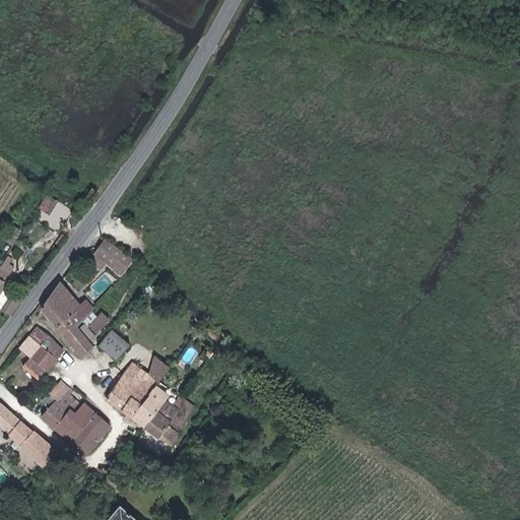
[(62,197),(54,192),(46,203),(54,208),(62,197)]
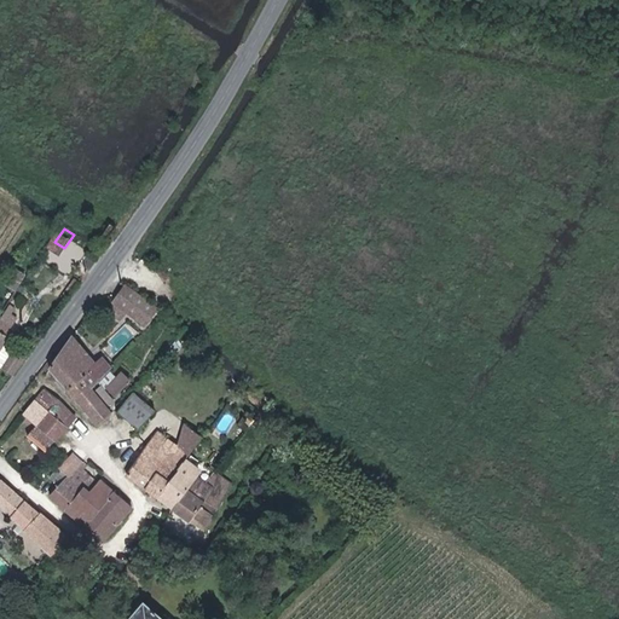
[(21,277),(12,271),(4,285),(12,290),(21,277)]
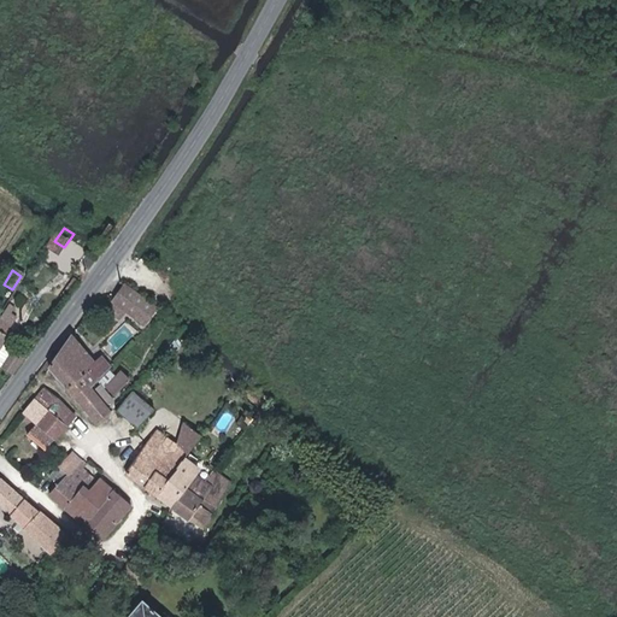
[(158,307),(125,283),(113,300),(145,324),(158,307)]
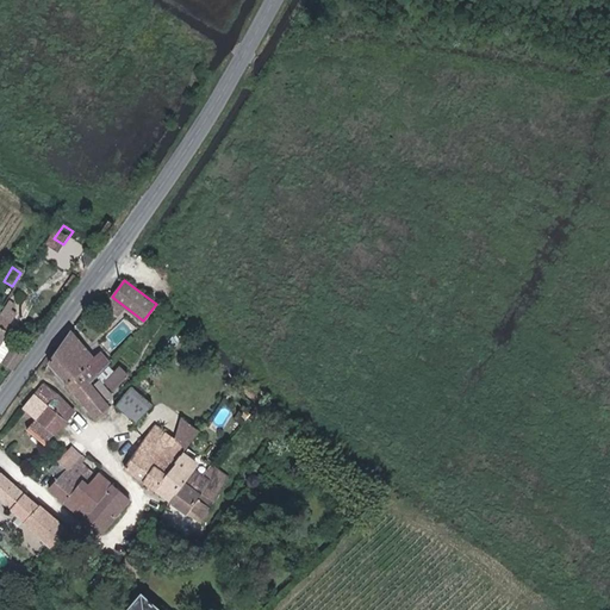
[(12,306),(6,303),(0,311),(0,365),(10,372),(20,356),(0,342),(6,334),(5,334),(8,327),(7,327),(13,316),(7,312),(12,306)]
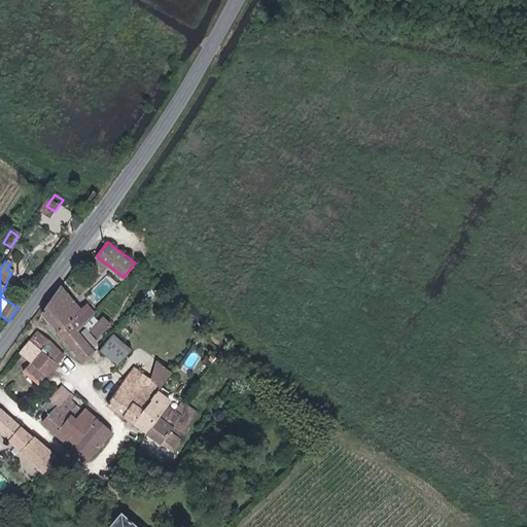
[(75,331),(77,334),(93,316),(85,309),(81,313),(62,288),(42,313),(65,340),(75,331)]
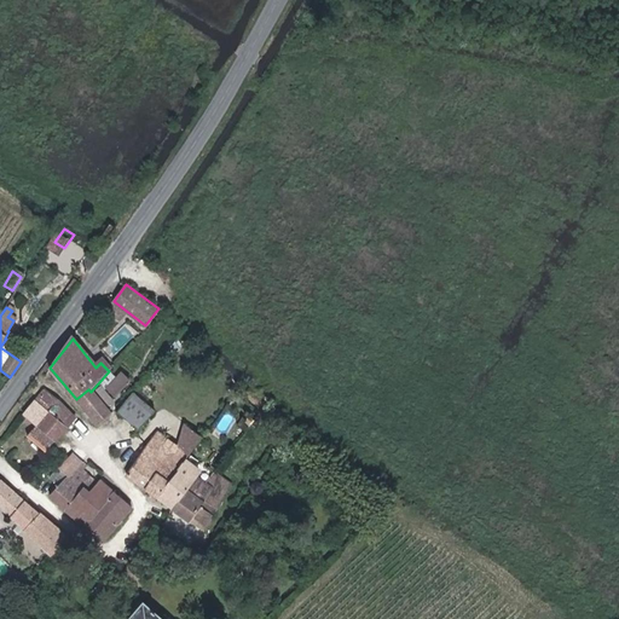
[(129,381),(121,374),(110,391),(119,397),(129,381)]
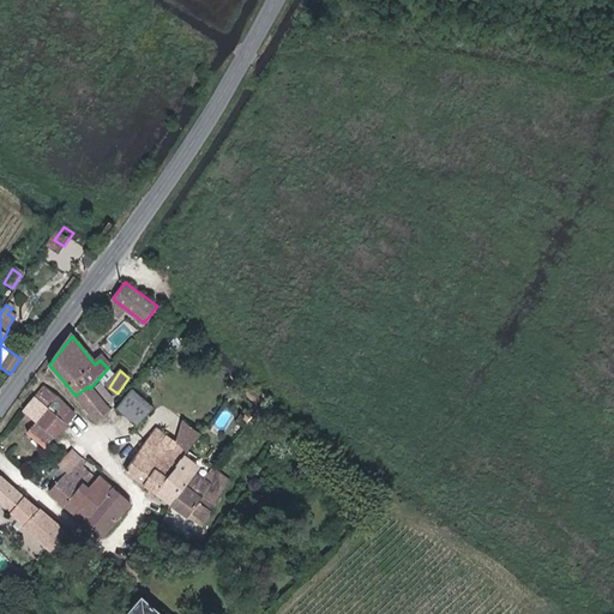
[(115,396),(104,384),(97,391),(107,403),(115,396)]
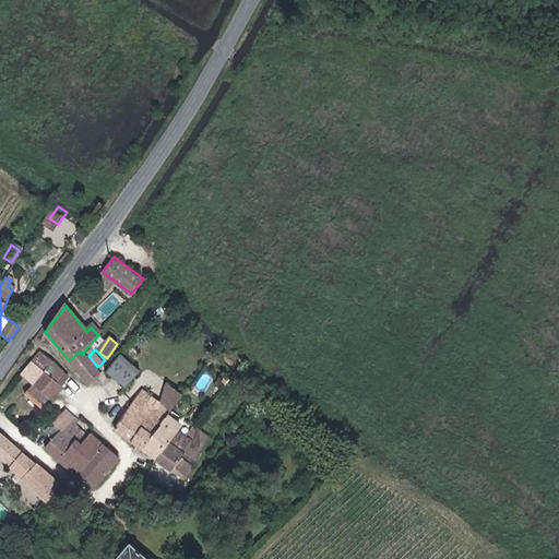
[(40,352),(33,361),(45,371),(61,384),(69,377),(56,364),(40,352)]
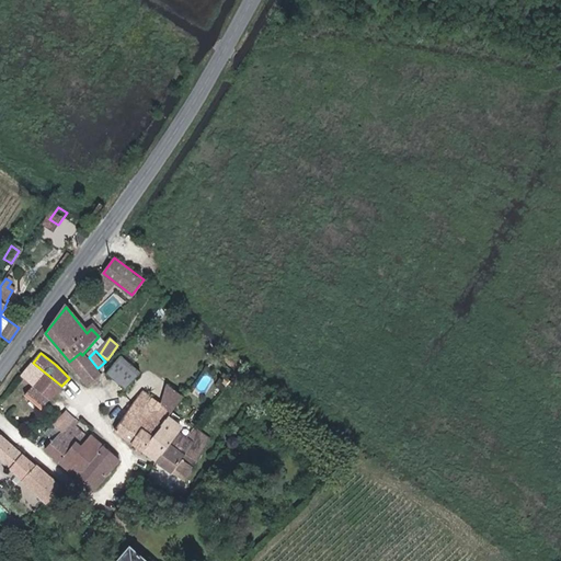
[(69,362),(76,370),(88,361),(82,355),(80,353),(69,362)]
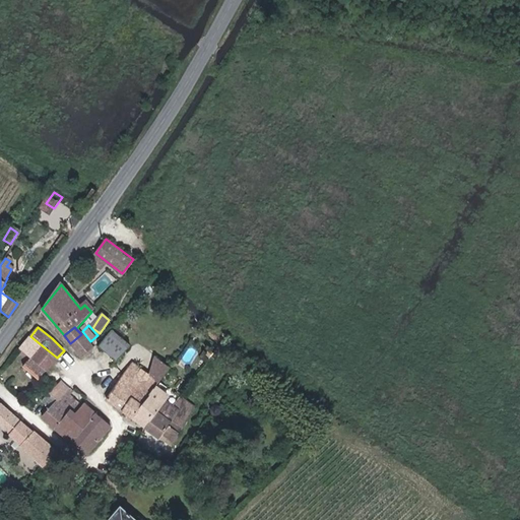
[(131,344),(112,330),(100,345),(119,360),(131,344)]
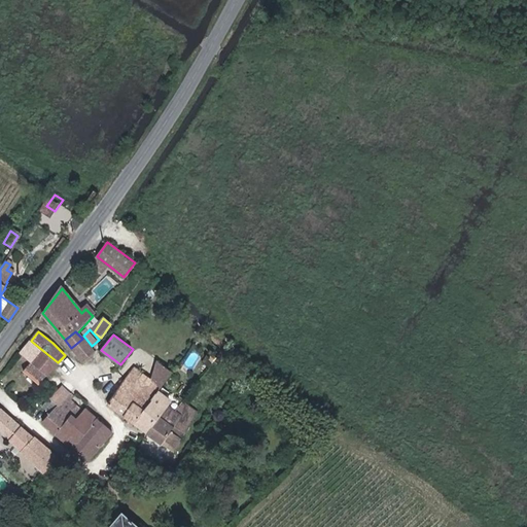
[(82,339),(71,348),(82,362),(95,353),(82,339)]
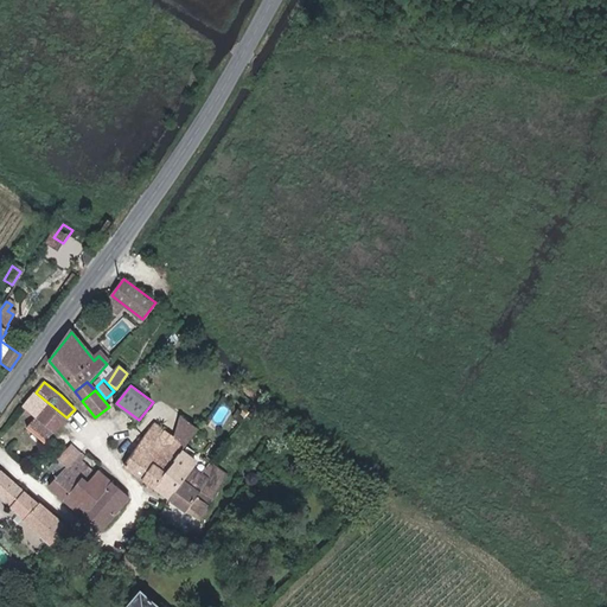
[(49,403),(36,393),(26,403),(39,415),(49,403)]
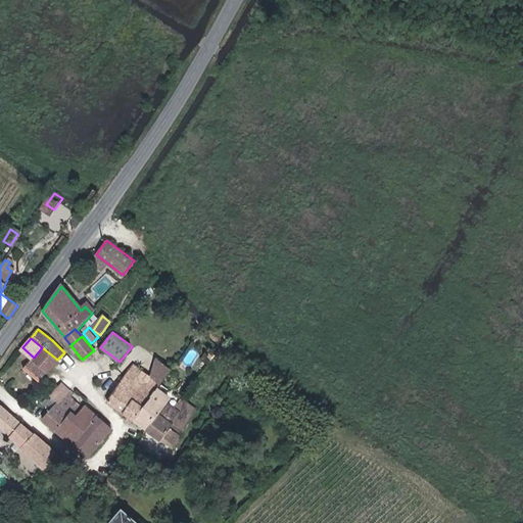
[(47,370),(34,358),(22,347),(20,349),(30,359),(22,368),(37,381),(42,376),(47,370)]
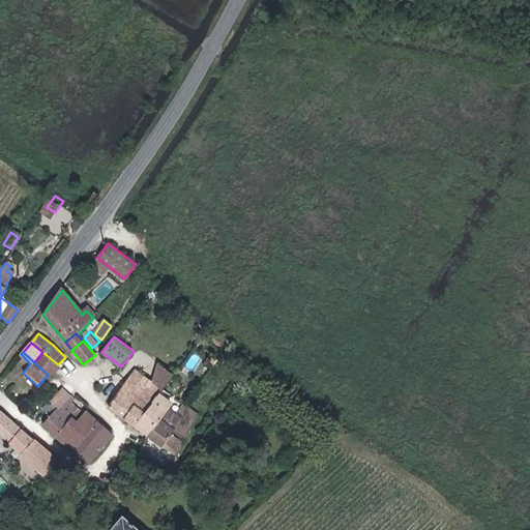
[(42,352),(34,362),(48,375),(58,364),(42,352)]
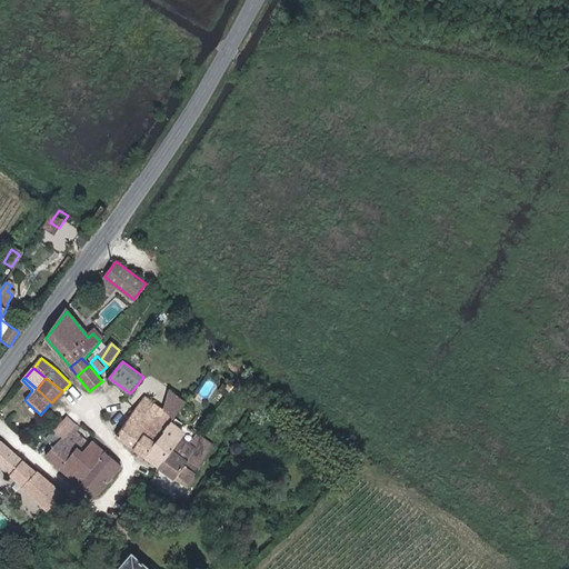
[(165,412),(175,421),(188,402),(171,390),(165,412)]
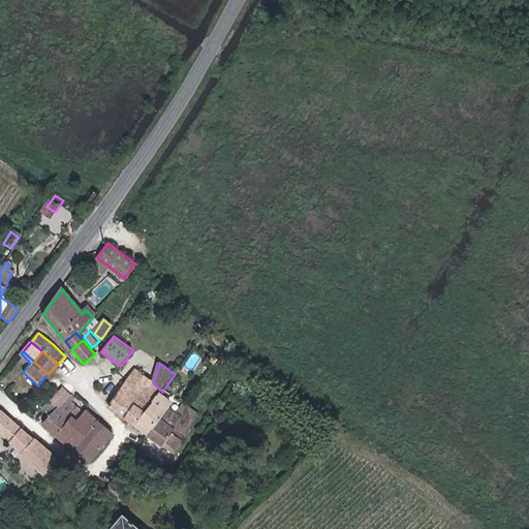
[(161,393),(162,392),(153,383),(136,368),(128,380),(155,401),(161,393)]
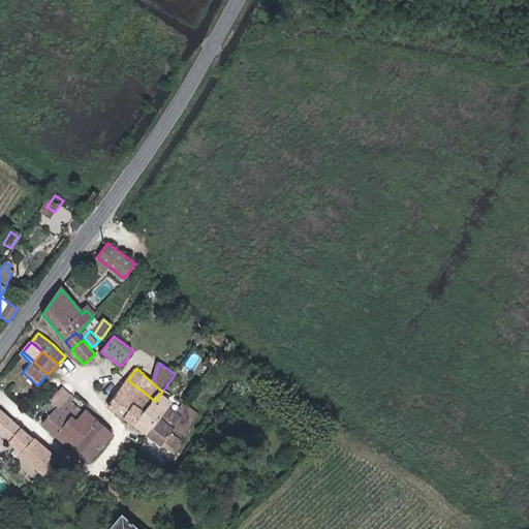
[(111,405),(137,426),(155,401),(128,380),(111,405)]
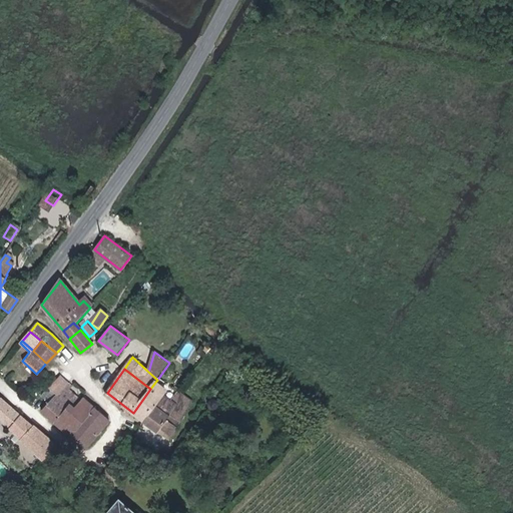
[(49,387),(56,394),(68,382),(59,375),(54,381),(49,387)]
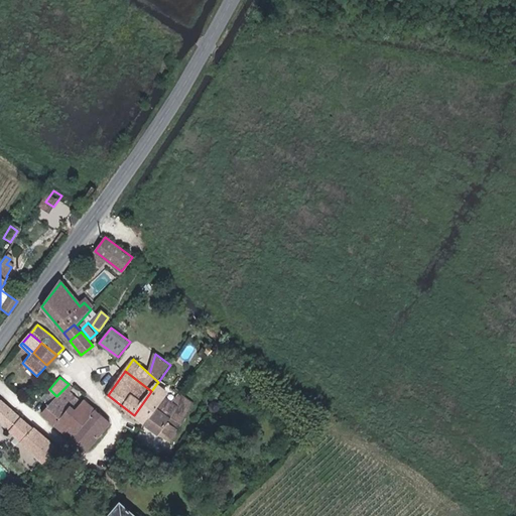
[(167,403),(172,396),(157,383),(151,391),(134,415),(145,423),(145,422),(162,399),(167,403)]
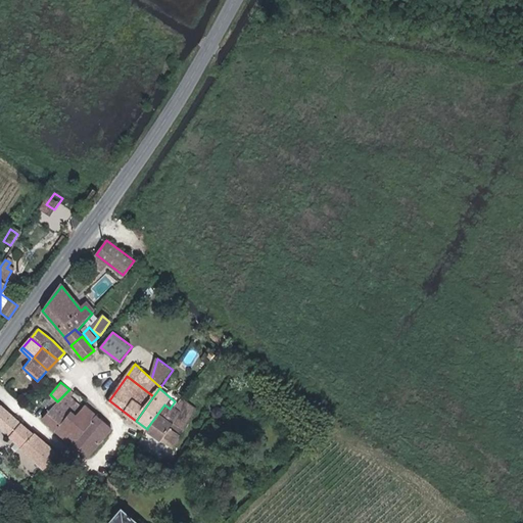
[(72,411),(76,415),(83,407),(70,395),(73,392),(69,389),(57,401),(52,407),(65,418),(72,411)]
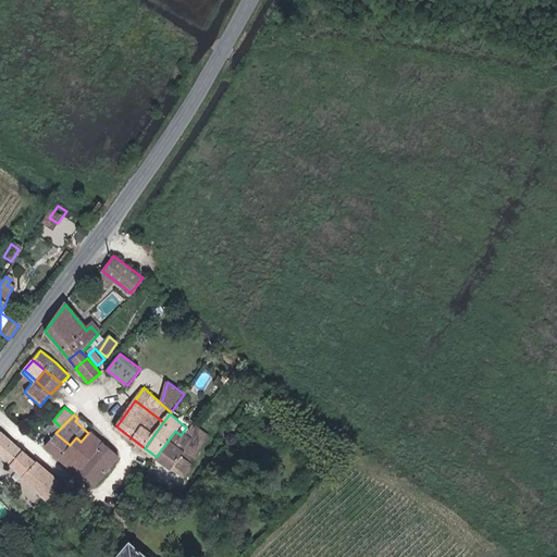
[(190,423),(186,428),(181,435),(175,431),(157,456),(157,457),(184,479),(192,467),(207,444),(200,438),(205,433),(194,425),(190,423)]
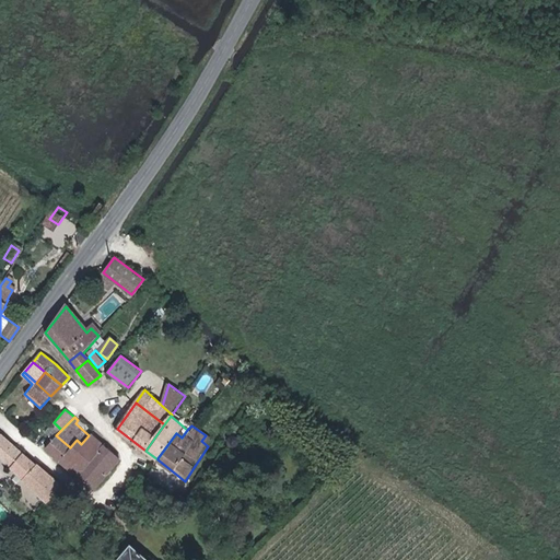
[(0,457),(30,486),(44,498),(59,482),(18,445),(0,430),(0,457)]
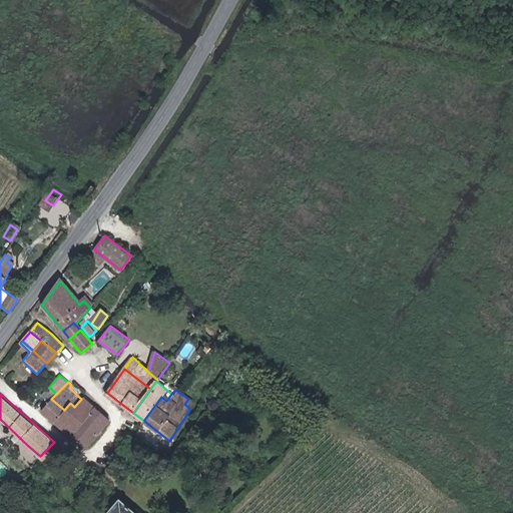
[(95,406),(84,396),(81,399),(74,407),(86,416),(95,406)]
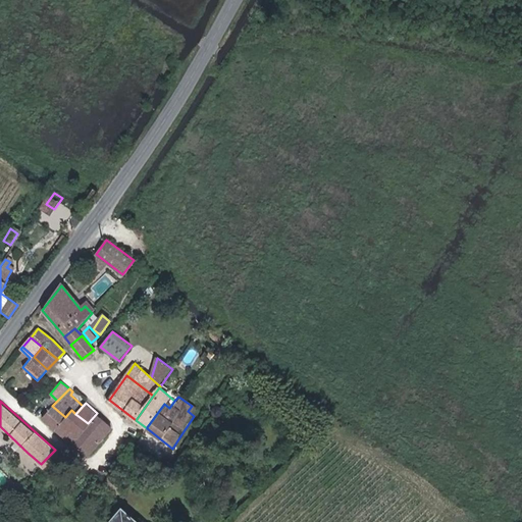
[(43,415),(67,437),(72,432),(61,421),(65,417),(52,406),(43,415)]
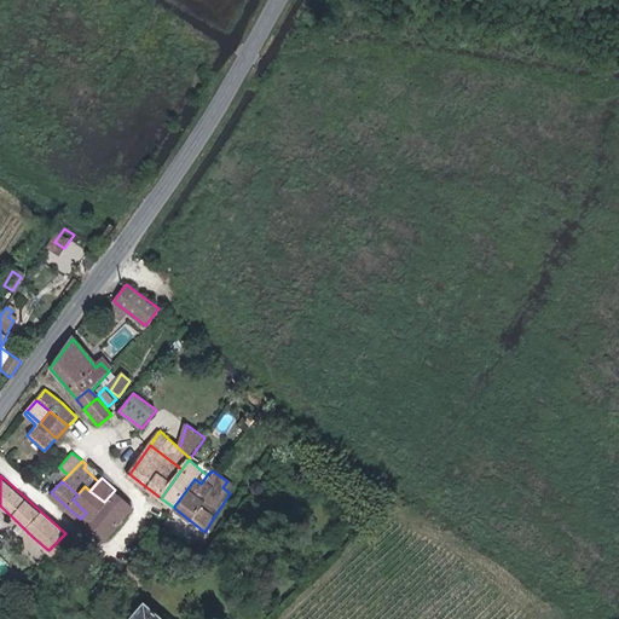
[(86,513),(80,519),(103,542),(133,505),(115,490),(104,502),(90,491),(85,486),(77,495),(73,499),(86,513)]
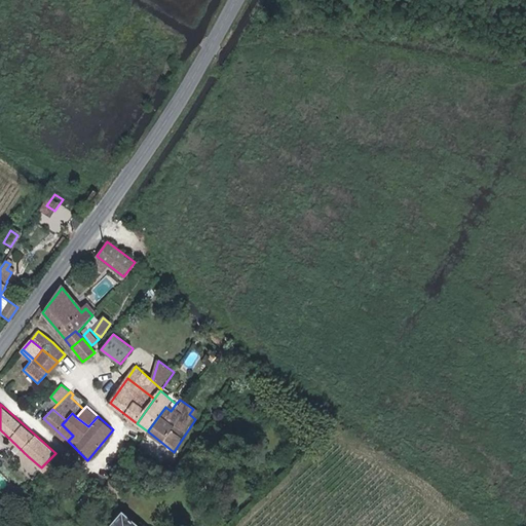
[(55,453),(41,467),(42,468),(55,453)]
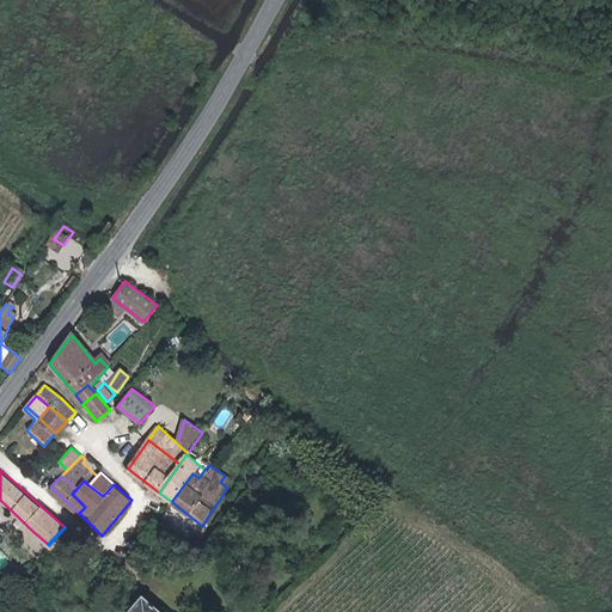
[(74,536),(65,527),(49,545),(59,554),(74,536)]
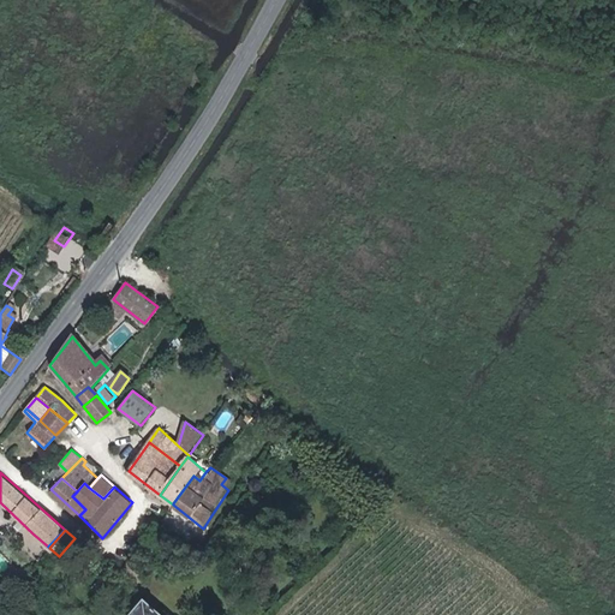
[(117,585),(105,574),(93,586),(105,597),(117,585)]
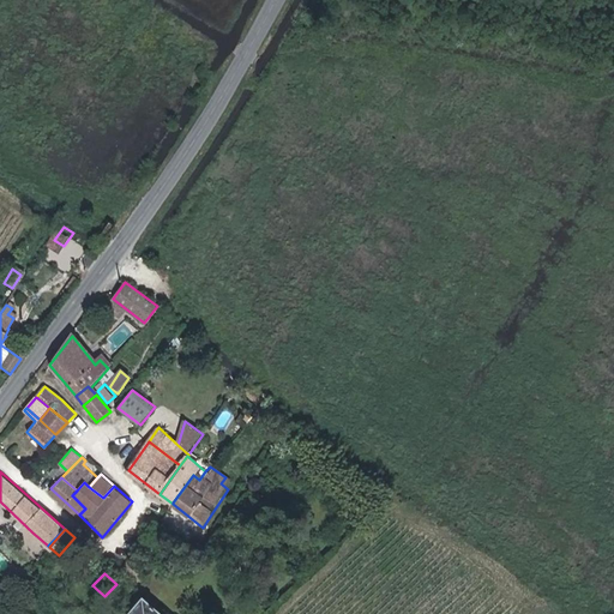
[(162,613),(142,596),(125,613),(162,613)]
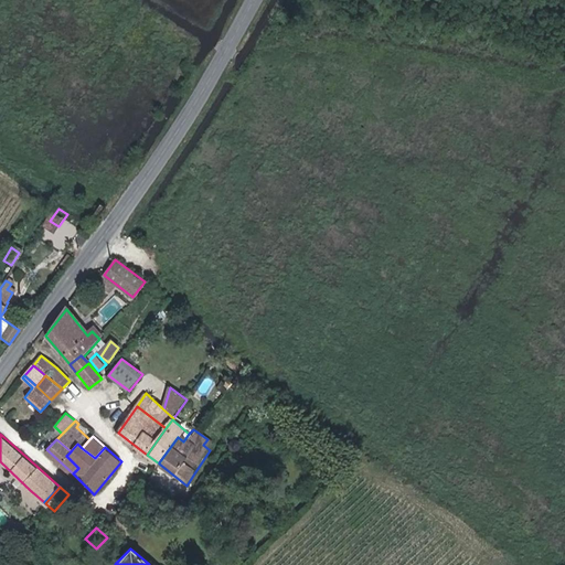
All buildings are outlined.
